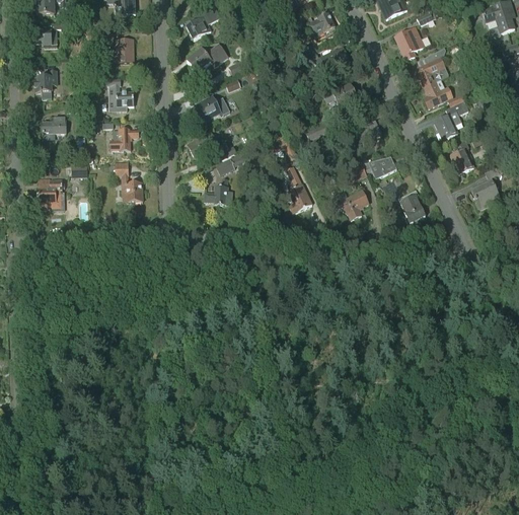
[(106,0),(106,2),(117,2),(117,3),(123,3),(123,14),(128,14),(128,15),(130,15),(130,14),(135,14),(134,0),(106,0)]
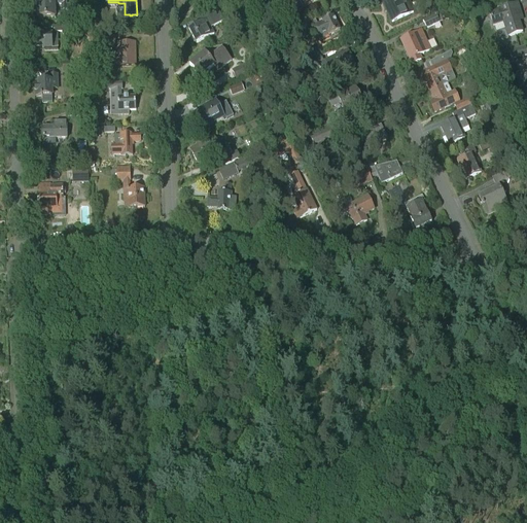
[(257,8),(273,2),(272,0),(258,0),(254,2),(257,8)]
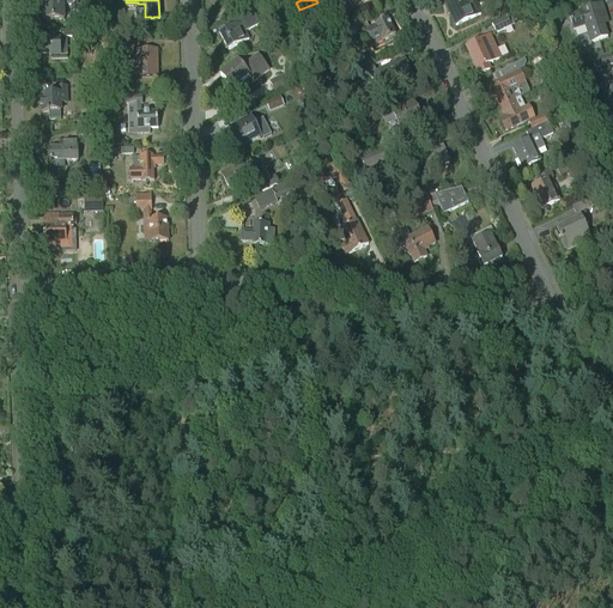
[(447,0),(456,20),(480,10),(475,0),(447,0)]
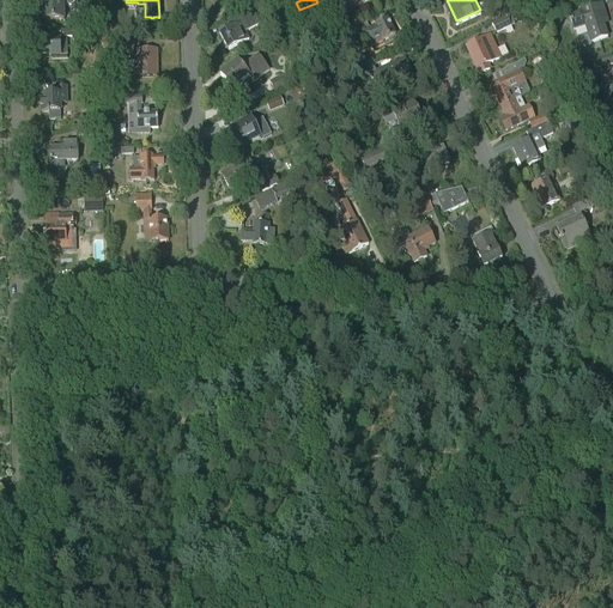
[(569,11),(574,26),(588,22),(590,26),(588,28),(592,38),(608,34),(602,18),(607,16),(602,0),(569,11)]
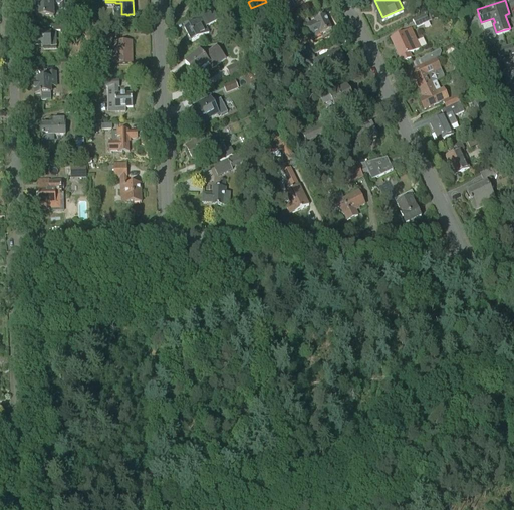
[(53,1),(36,1),(36,14),(53,14),(53,1)]
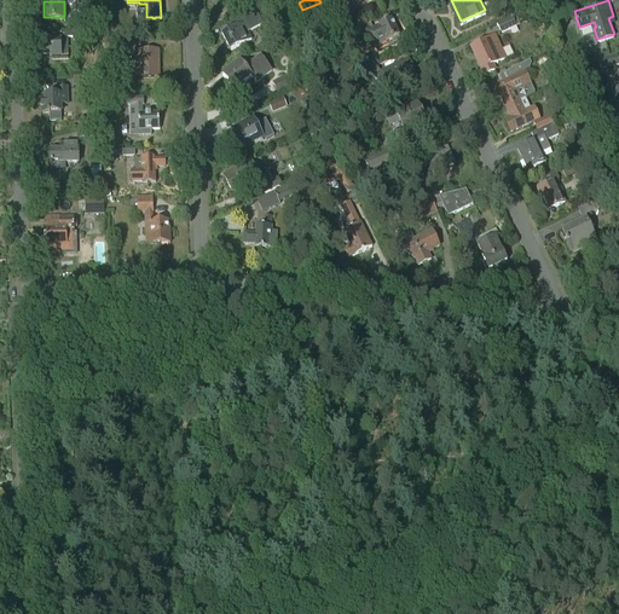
[(248,29),(264,21),(255,5),(239,12),(243,19),(223,30),(231,47),(252,36),(248,29)]
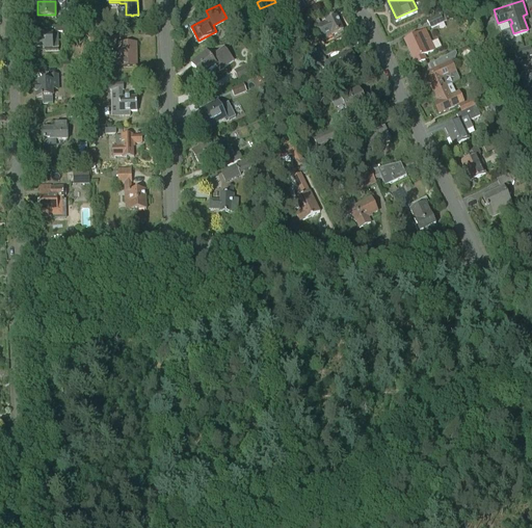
[(427,18),(430,25),(444,19),(441,11),(427,18)]
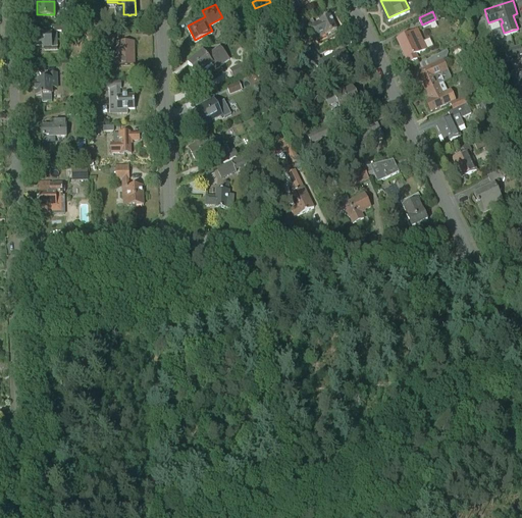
[(292,24),(292,26),(296,34),(303,30),(303,29),(306,28),(305,26),(310,22),(317,36),(330,30),(336,27),(337,27),(330,12),(319,17),(319,18),(314,20),(312,14),(292,24)]
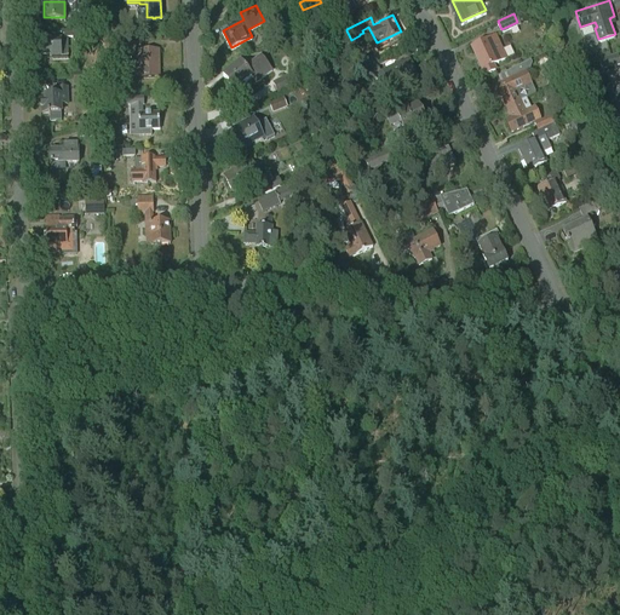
[(104,30),(120,29),(119,18),(104,18),(104,30)]
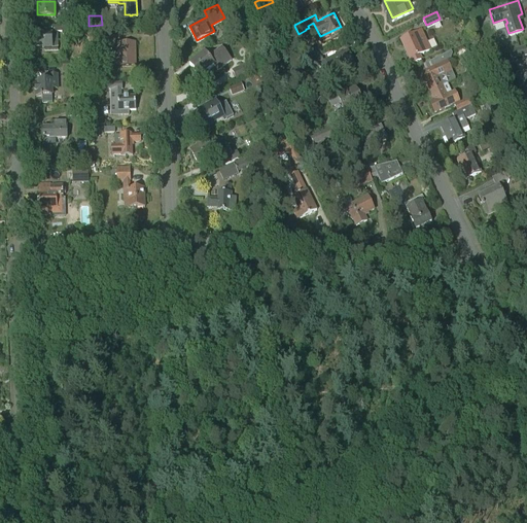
[(67,23),(62,23),(55,23),(55,29),(63,28),(63,31),(67,31),(67,23)]
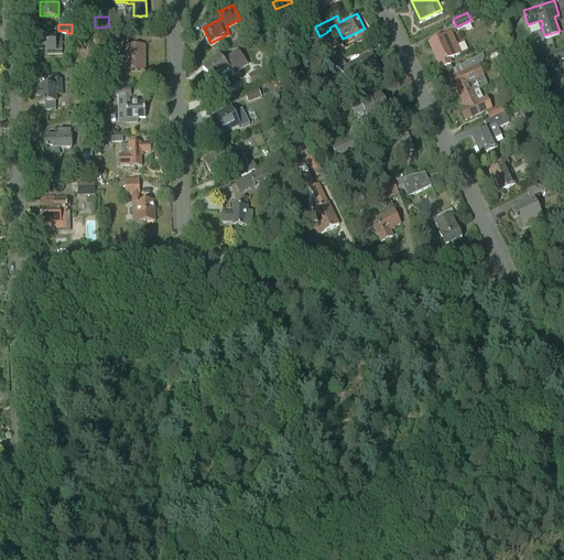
[(440,60),(442,64),(452,61),(448,55),(461,50),(452,29),(430,39),(438,60),(440,60)]
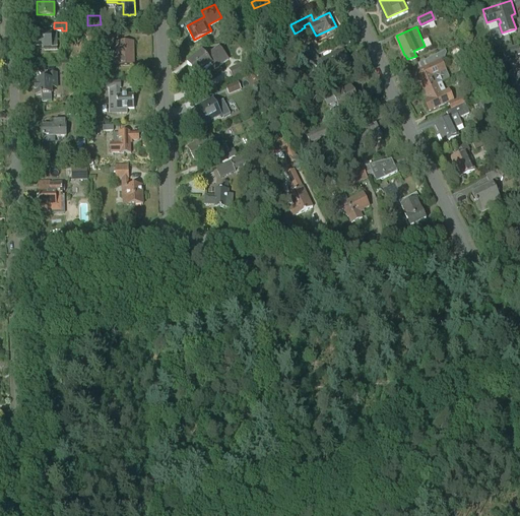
[(45,44),(45,47),(57,47),(57,30),(51,30),(35,30),(35,45),(45,44)]
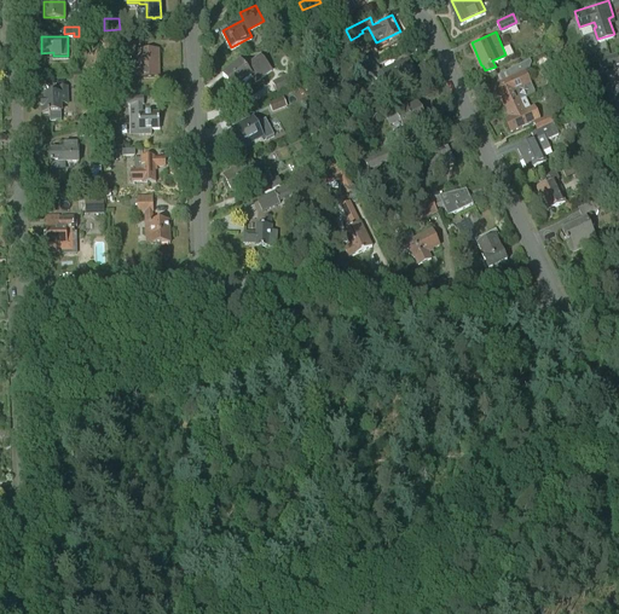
[(139,47),(140,63),(131,64),(132,74),(158,73),(158,64),(155,64),(155,59),(158,59),(158,47),(139,47)]
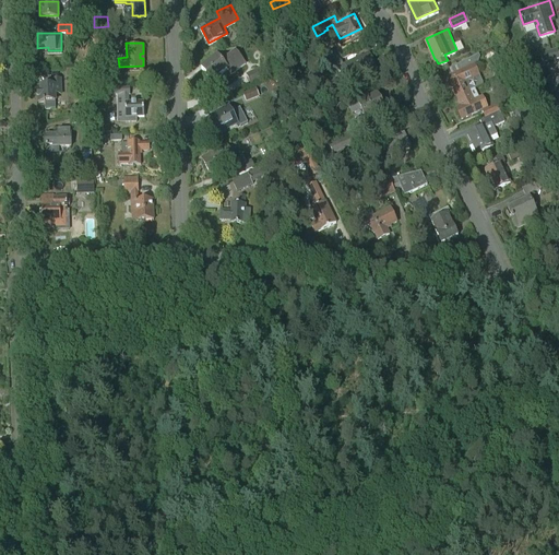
[(543,50),(545,58),(558,54),(558,51),(558,47),(543,50)]
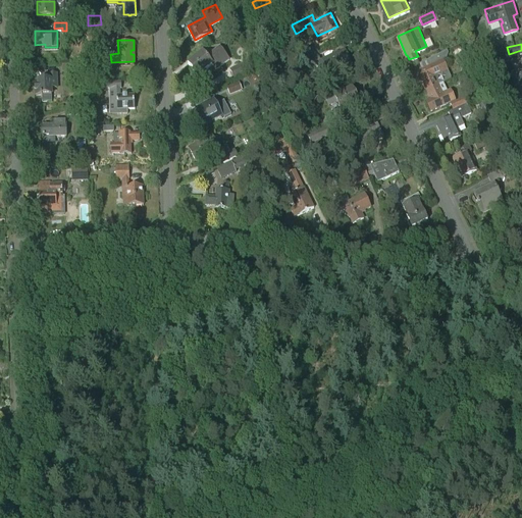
[(188,60),(198,73),(212,61),(216,66),(229,56),(220,45),(210,52),(207,48),(204,50),(203,49),(188,60)]
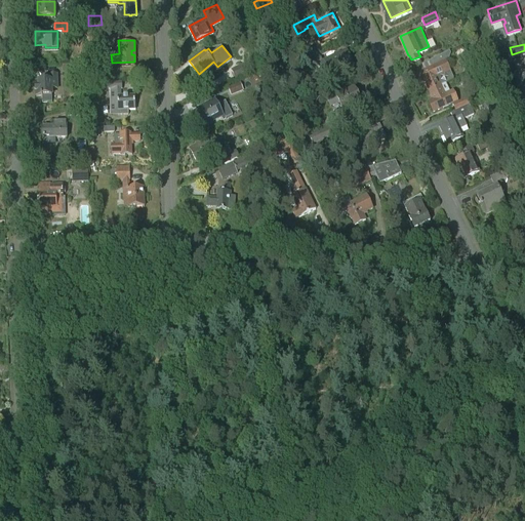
[(429,88),(446,80),(454,76),(446,58),(448,57),(451,49),(450,48),(429,58),(432,64),(415,71),(420,81),(426,79),(429,88)]
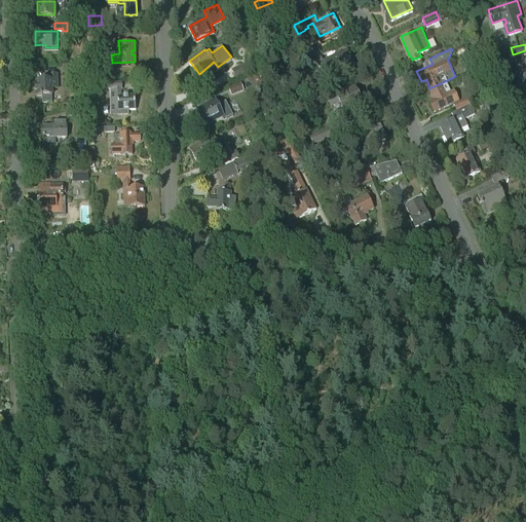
[(321,52),(307,59),(310,64),(316,62),(323,59),(321,52)]
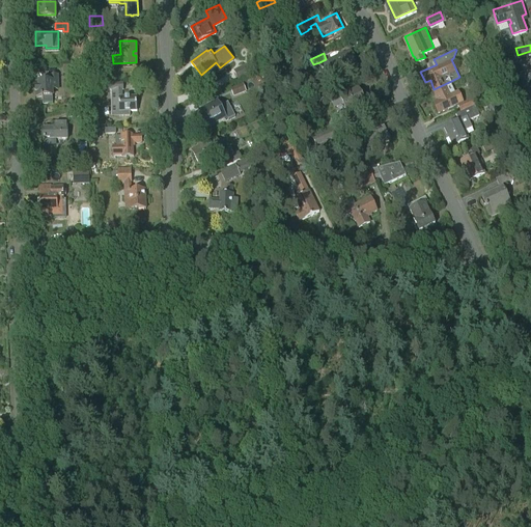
[(255,58),(258,64),(264,62),(260,55),(255,58)]
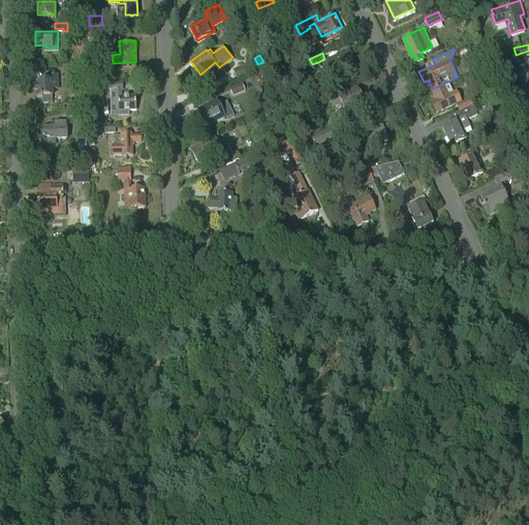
[(82,59),(63,60),(63,70),(81,69),(82,69),(82,59)]
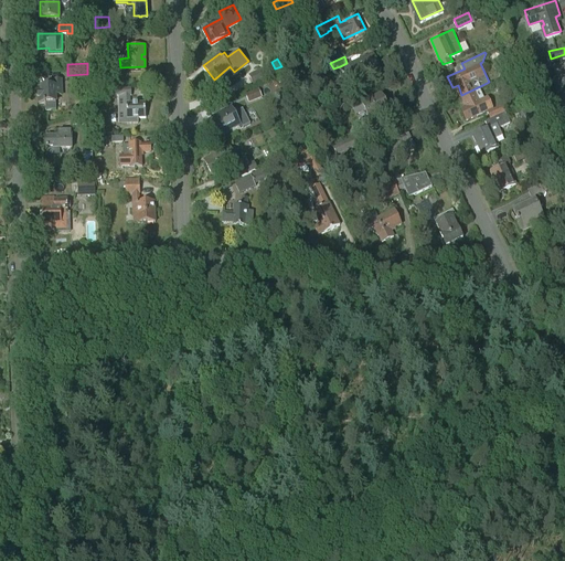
[(249,73),(254,81),(273,72),(269,64),(249,73)]
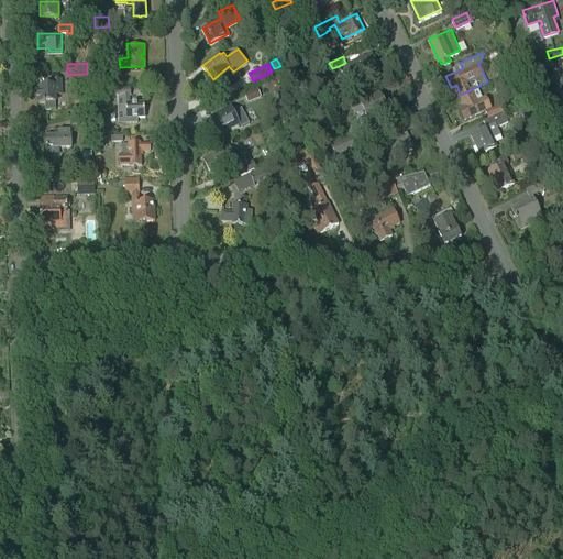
[(54,84),(39,85),(39,100),(44,99),(44,101),(45,101),(45,107),(56,106),(55,91),(62,91),(61,77),(54,77),(54,84)]
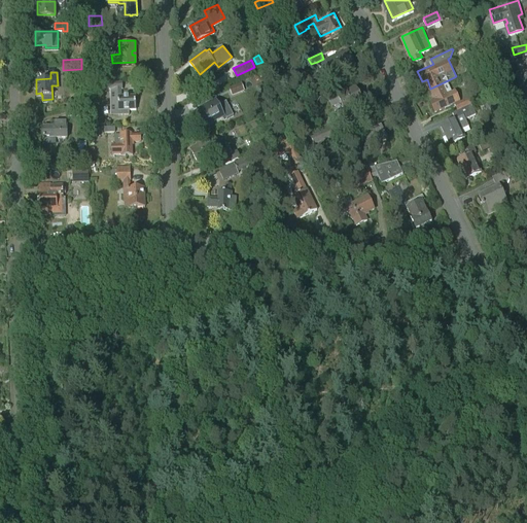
[(96,86),(110,85),(115,85),(115,100),(118,100),(118,107),(118,111),(129,111),(129,107),(136,107),(136,93),(121,94),(120,85),(123,85),(123,78),(96,79),(96,86)]
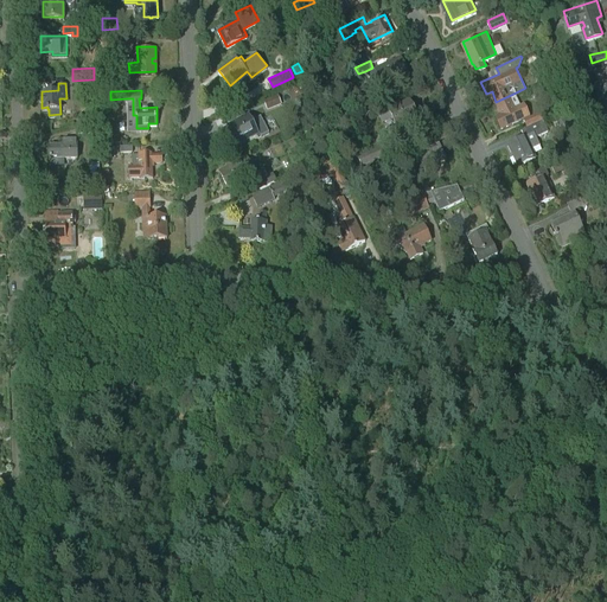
[(281,100),(276,90),(262,96),(267,106),(281,100)]
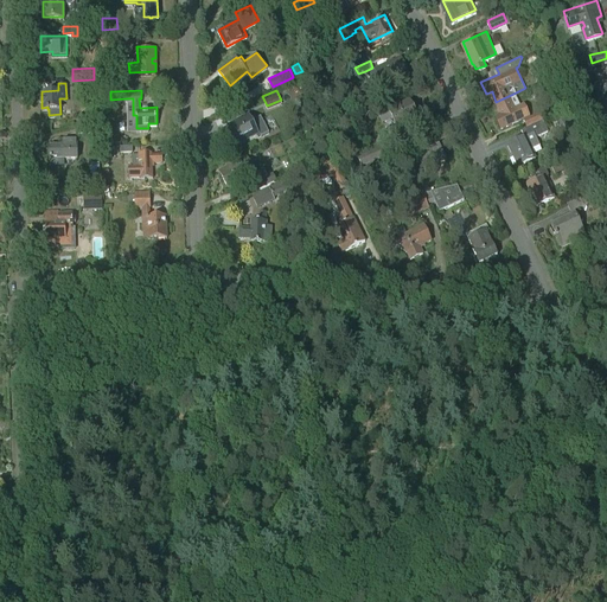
[(516,93),(496,102),(500,111),(496,114),(500,126),(521,116),(516,106),(521,103),(516,93)]
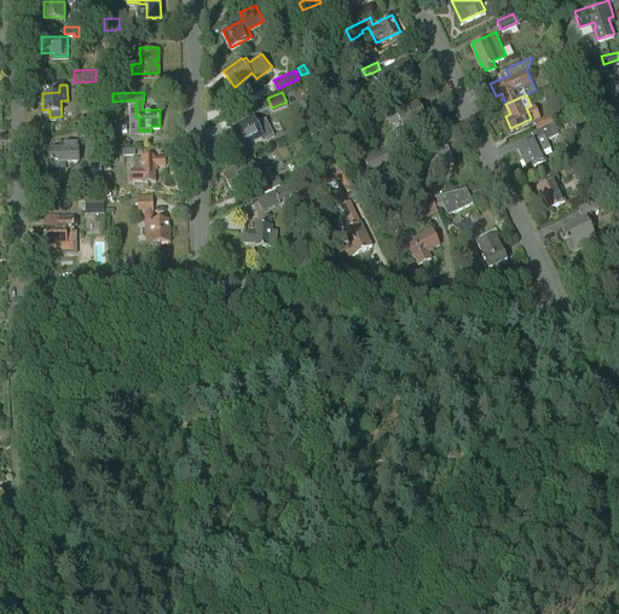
[(398,110),(387,115),(391,121),(400,116),(405,128),(427,119),(417,98),(398,108),(398,110)]
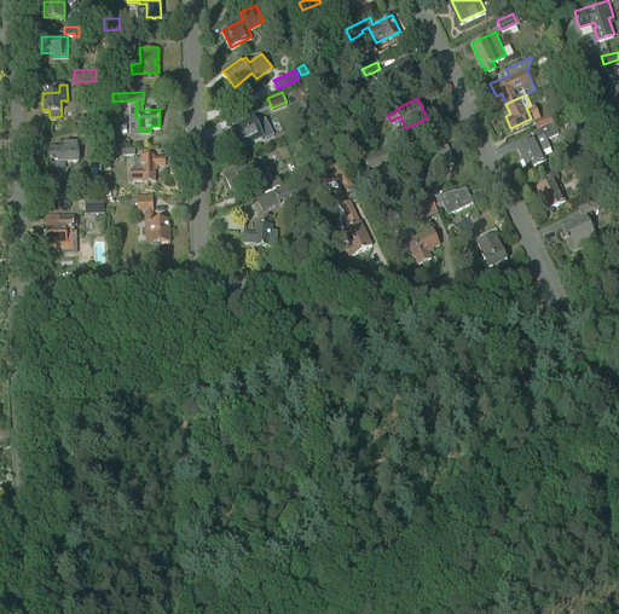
[(576,132),(591,126),(584,111),(570,117),(576,132)]
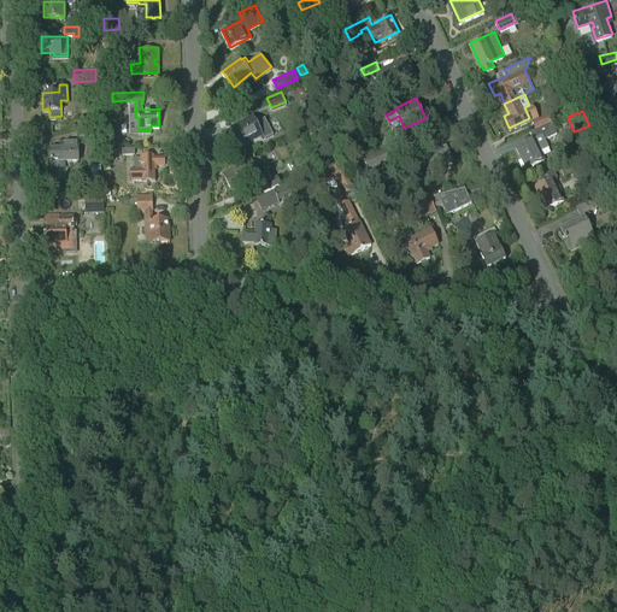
[(548,112),(533,119),(535,127),(551,119),(548,112)]
